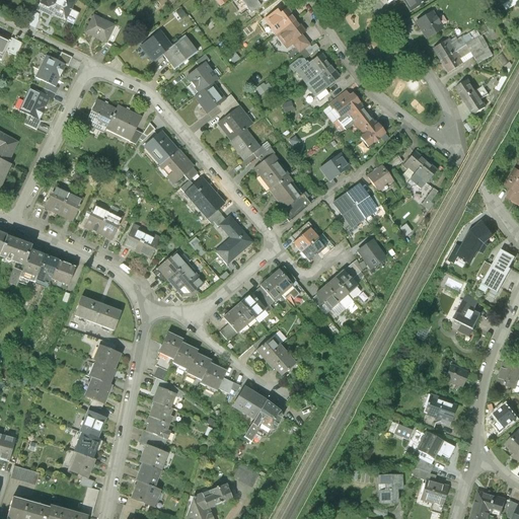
[(53,16),(65,22),(65,21),(73,25),(78,14),(70,11),(75,1),(72,0),(41,0),(36,11),(52,18),(53,16)]
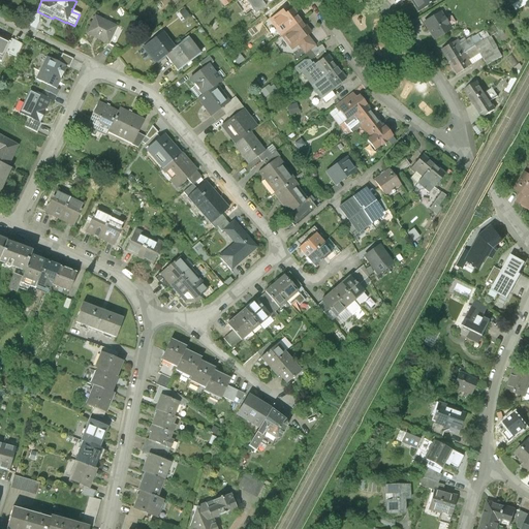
[(263,0),(246,0),(252,8),(256,13),(266,6),(262,1),(263,0)]
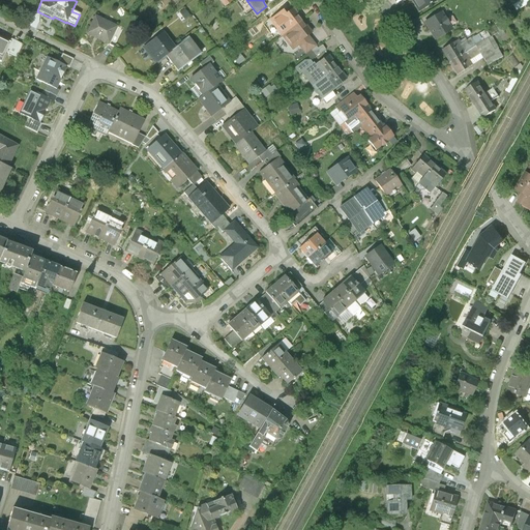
[(410,0),(418,11),(437,0),(410,0)]
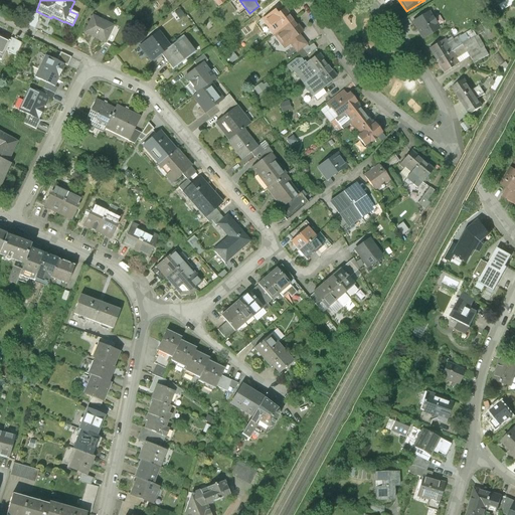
[(514,3),(514,0),(508,0),(498,6),(501,11),(514,3)]
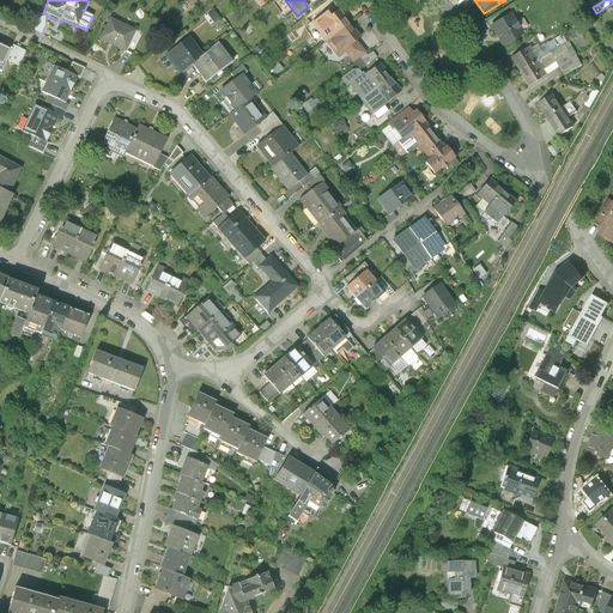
[(331,19),(326,12),(313,23),(327,42),(334,36),(350,24),(340,11),(331,19)]
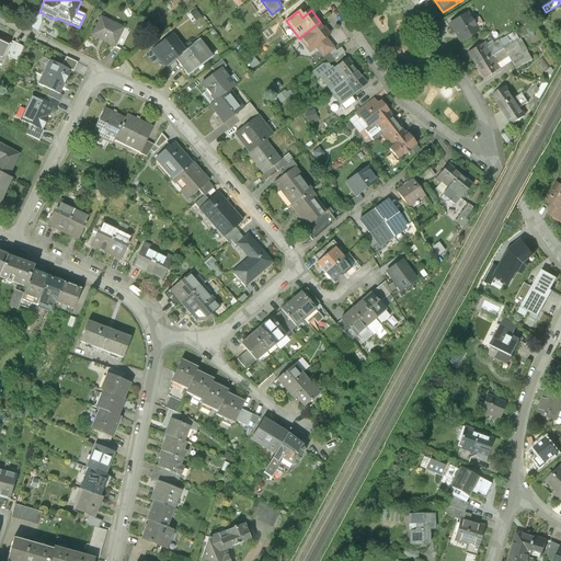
[(467,14),(450,24),(460,42),(477,32),(467,14)]
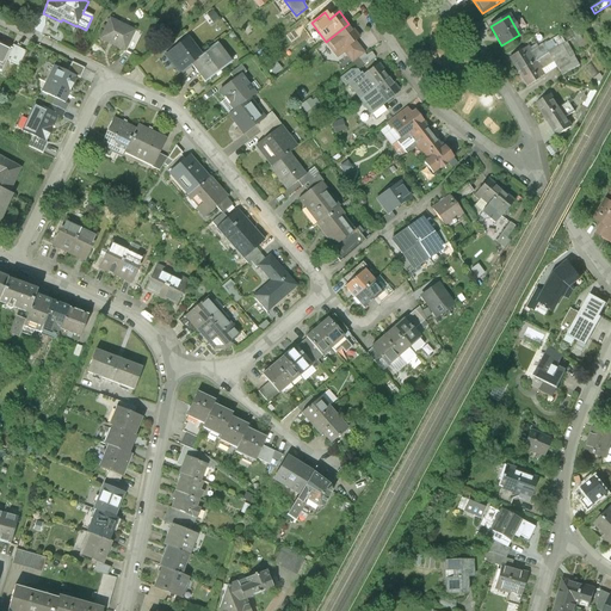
[(109,20),(99,39),(124,51),(134,32),(109,20)]
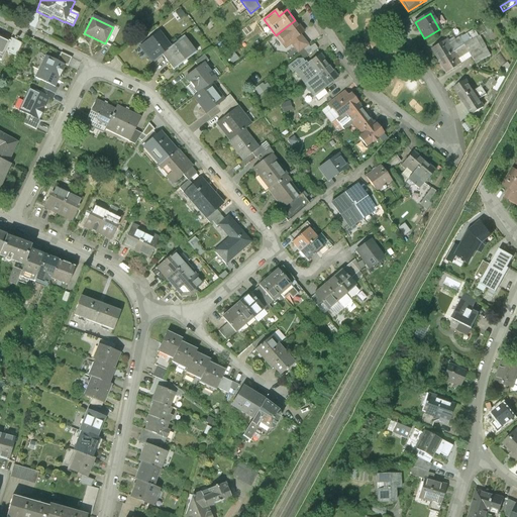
[(213,24),(210,19),(204,24),(209,30),(213,27),(212,25),(213,24)]
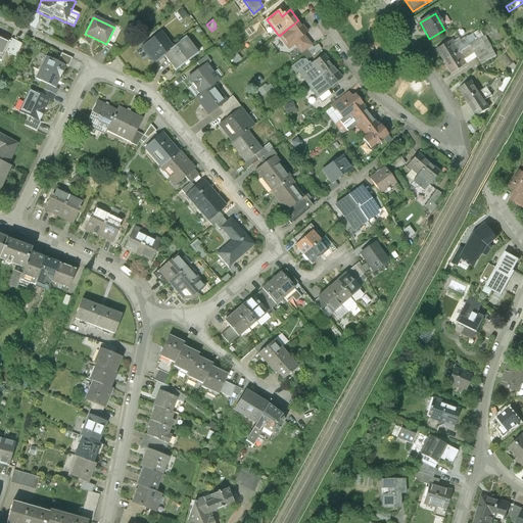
[(285,31),(279,36),(289,48),(294,45),(301,54),(313,46),(303,35),(307,32),(298,20),(285,31)]
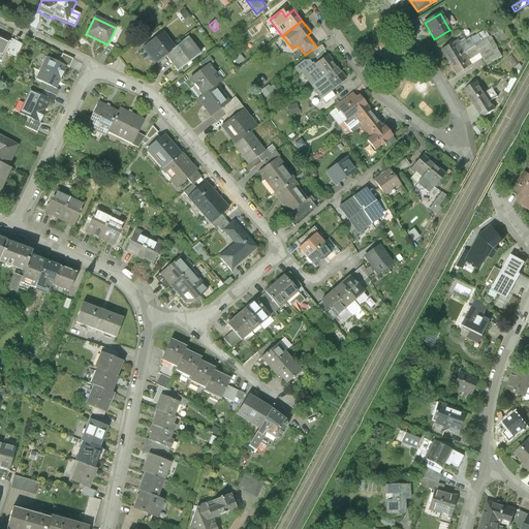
[(121,31),(116,28),(107,44),(114,48),(121,31)]
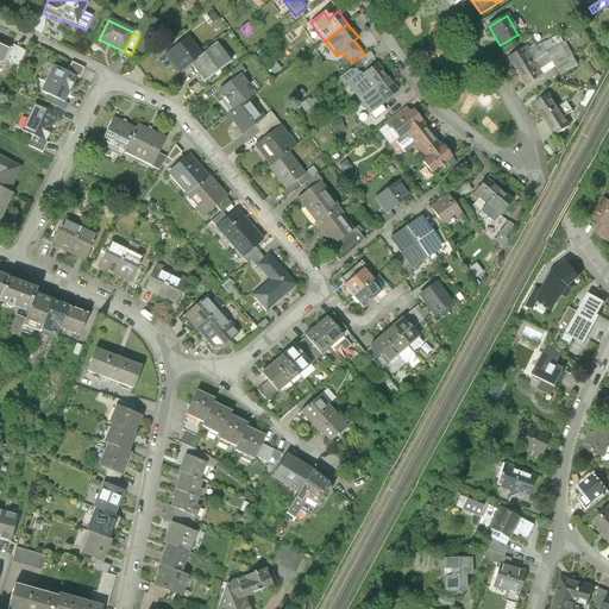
[(187,38),(165,55),(179,73),(189,64),(200,56),(187,38)]
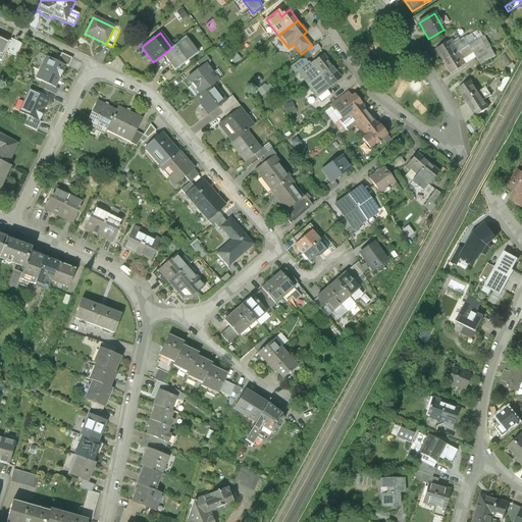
[(453,41),(459,52),(477,40),(473,34),(465,39),(464,38),(459,41),(458,38),(453,41)]
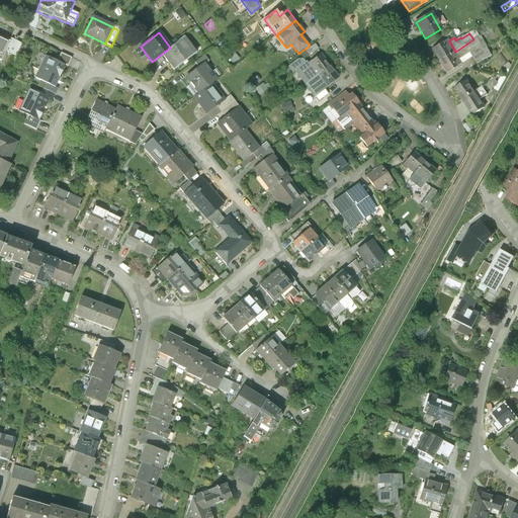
[(473,39),(455,52),(462,64),(472,58),(478,65),(491,57),(480,36),(473,39)]
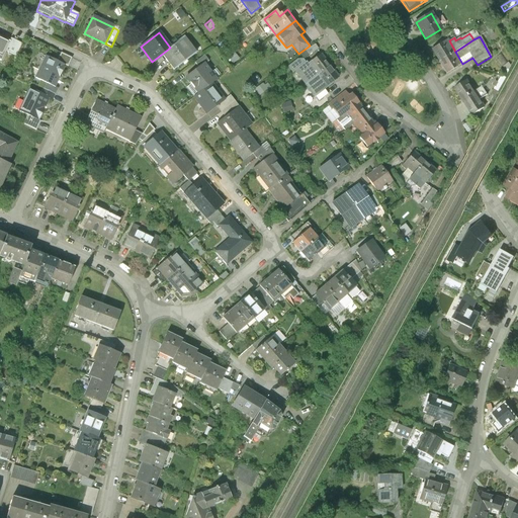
[(9,42),(0,37),(0,61),(4,52),(9,42)]
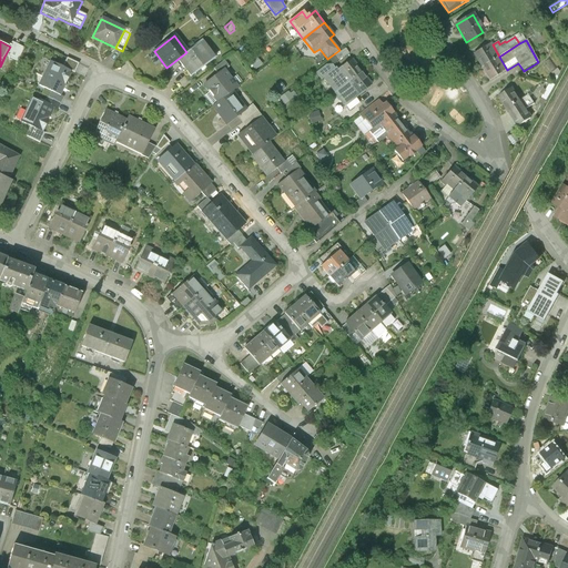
[(201,41),(186,52),(176,60),(190,77),(214,59),(201,41)]
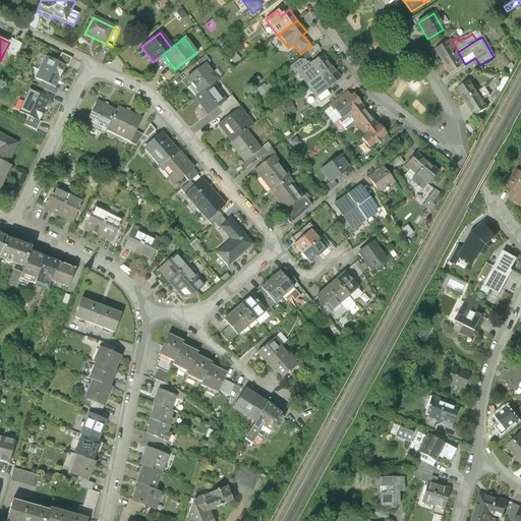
[(10,40),(9,43),(4,52),(15,57),(21,45),(10,40)]
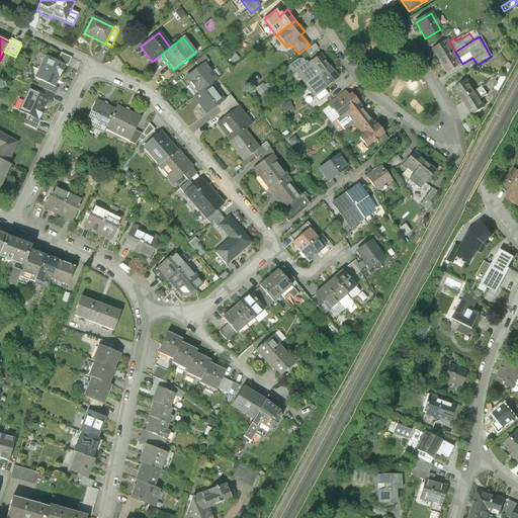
[(448,39),(432,49),(439,61),(455,52),(449,40),(448,39)]
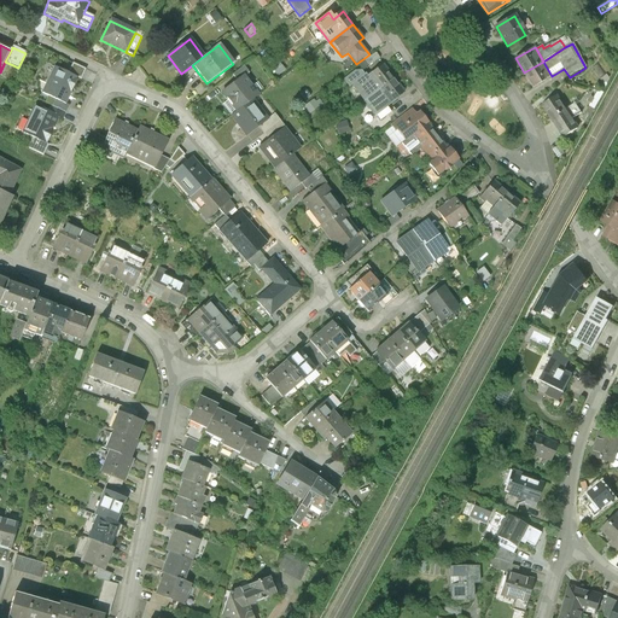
[(377,53),(363,60),(367,66),(380,58),(377,53)]
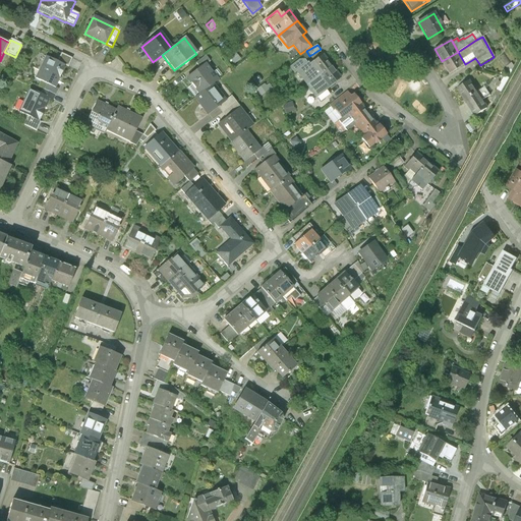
[(449,74),(465,64),(458,52),(442,61),(449,74)]
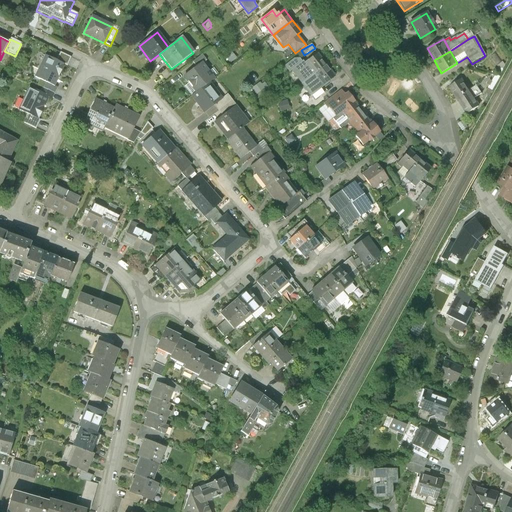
[(236,58),(231,52),(224,57),(229,63),(236,58)]
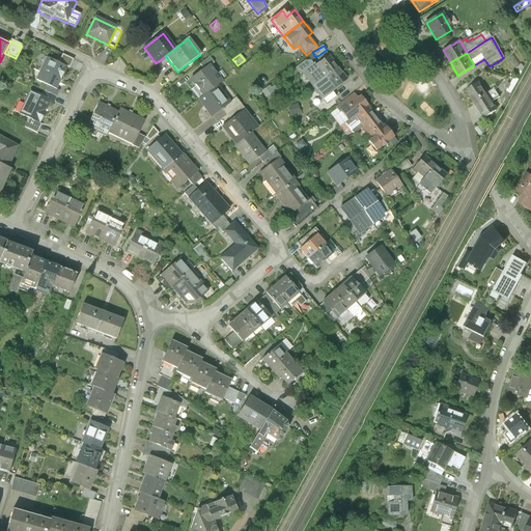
[(303,73),(313,86),(338,67),(330,55),(314,66),(313,64),(303,73)]
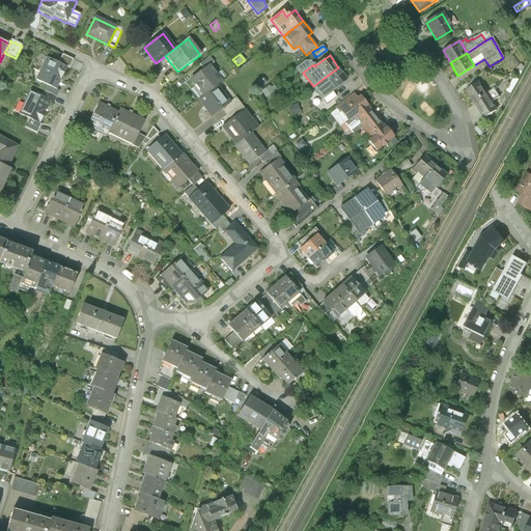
[(198,66),(201,71),(208,65),(210,66),(214,63),(210,58),(198,66)]
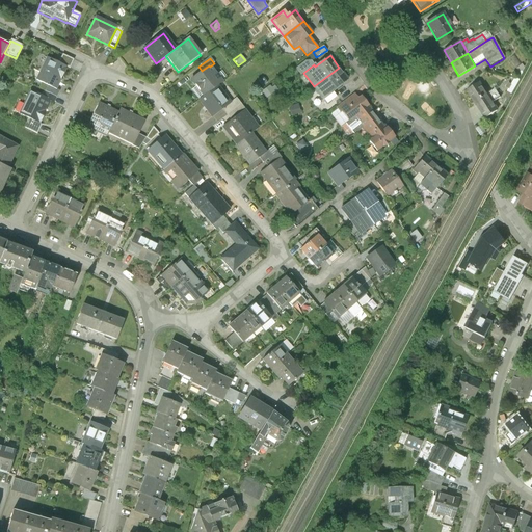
[(36,82),(41,84),(55,90),(65,69),(47,59),(36,82)]
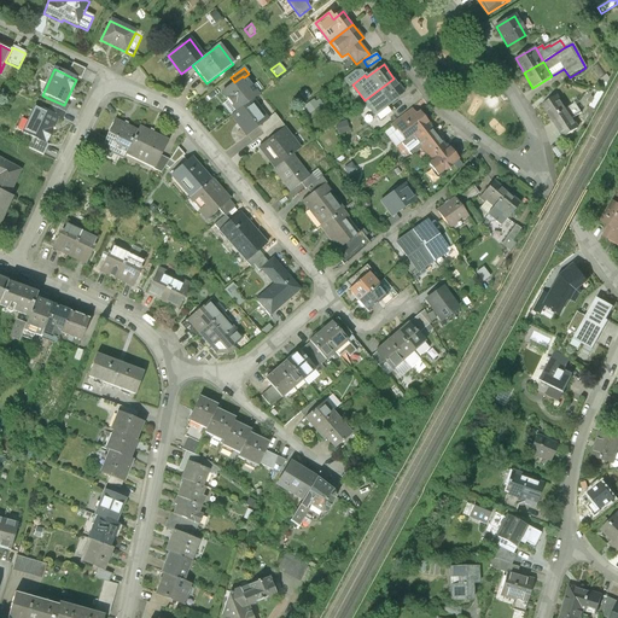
[(350,87),(353,85),(365,75),(361,71),(355,71),(344,80),(350,87)]
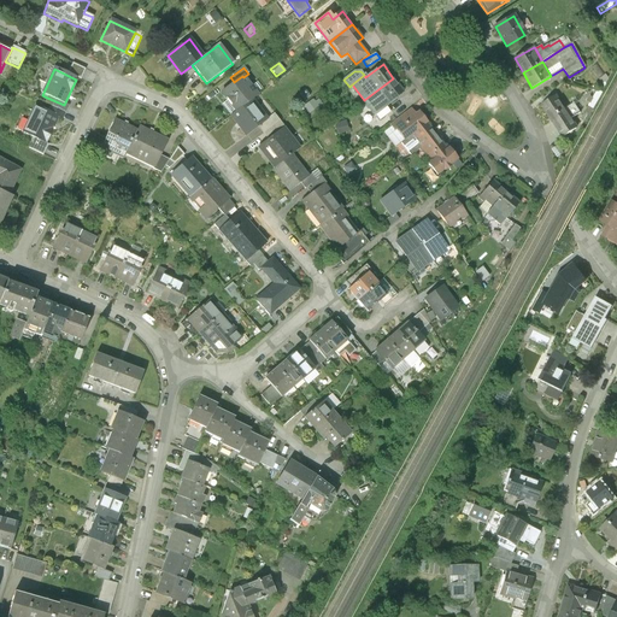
[(219,93),(235,112),(252,100),(258,95),(244,77),(242,76),(234,82),(219,93)]
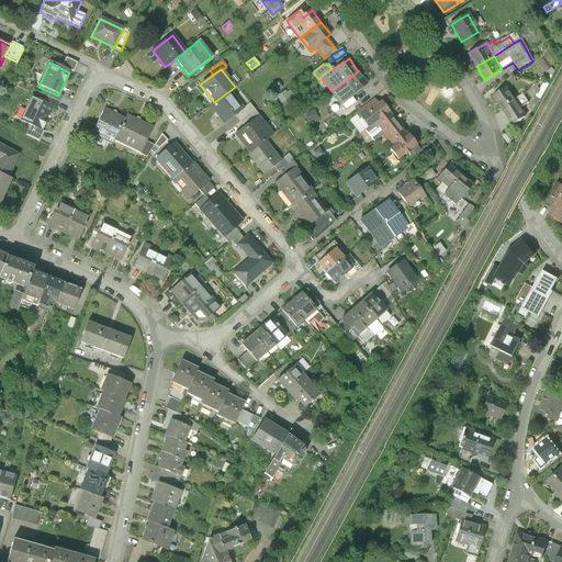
[(358,71),(332,91),(345,110),(356,102),(351,97),(368,83),(358,71)]
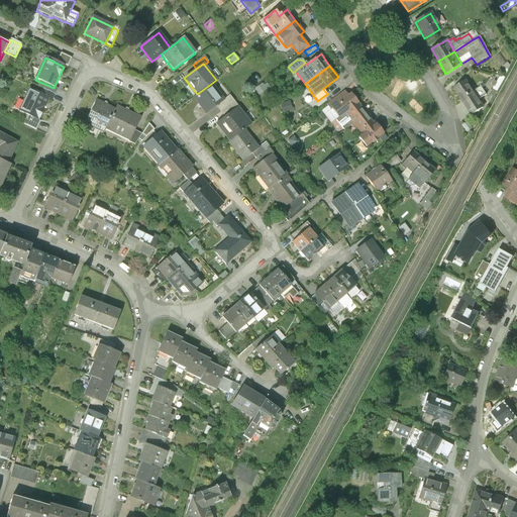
[(499,79),(487,100),(492,103),(504,81),(499,79)]
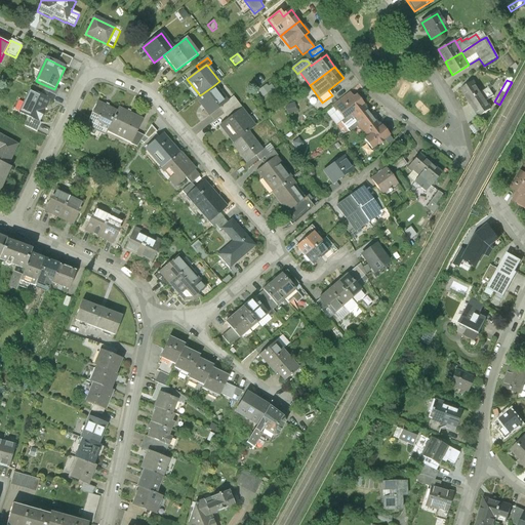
[(473,82),(460,90),(479,117),(490,110),(490,109),(486,102),(481,93),(473,82)]
